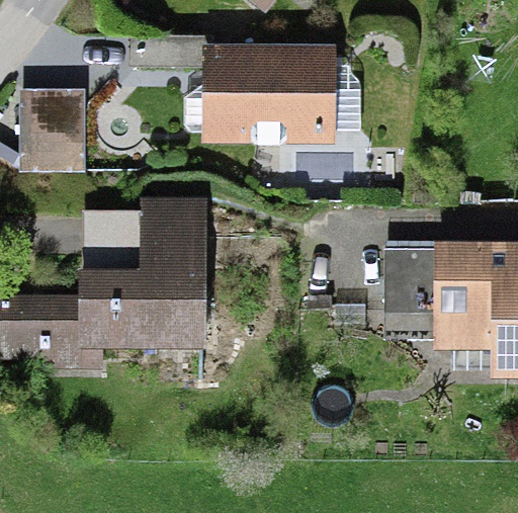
[(247,0),(265,14),(276,0),(247,0)]
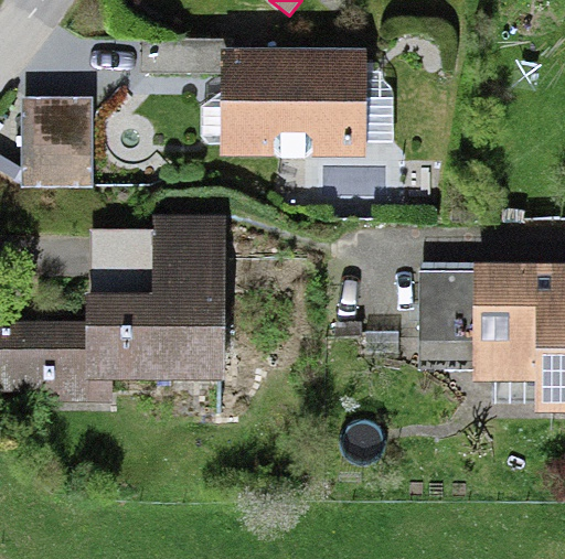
[(140,35),(140,73),(205,73),(205,35),(140,35)]
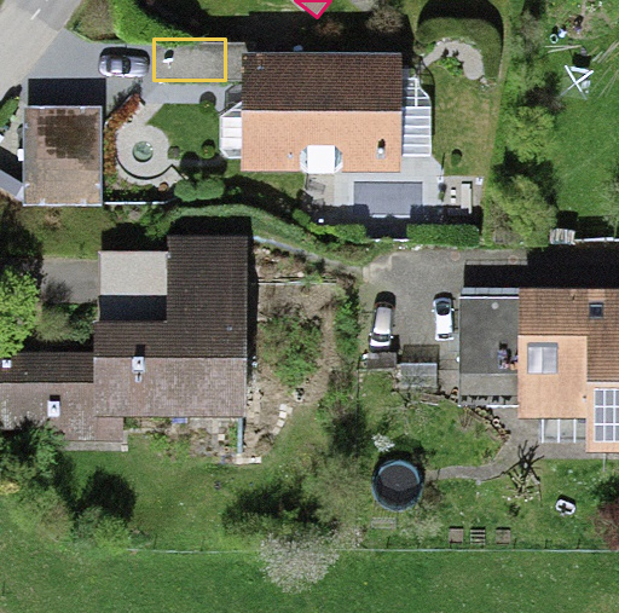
[(401,55),(242,55),(242,174),(401,174),(401,154),(432,154),(432,105),(418,105),(418,77),(411,77),(411,67),(401,67),(401,55)]
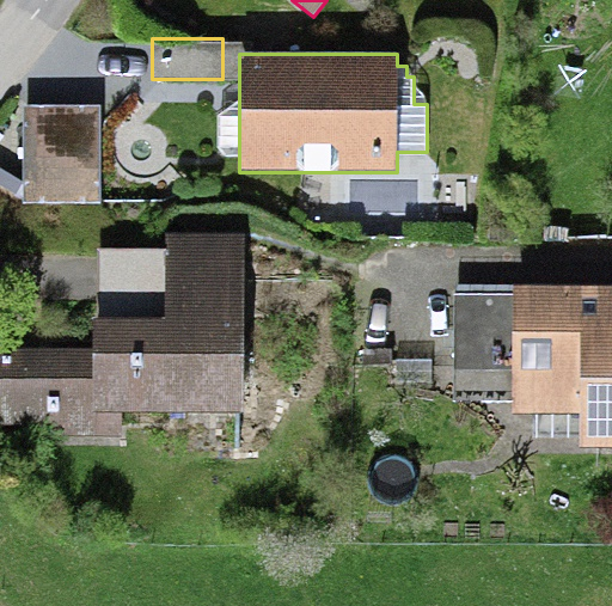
[(102,200),(102,104),(22,104),(22,200),(102,200)]
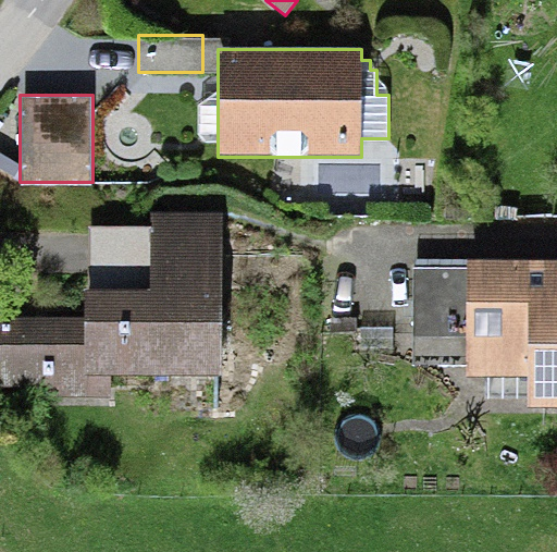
[(222,210),(151,210),(151,225),(88,225),(88,293),(84,293),(84,317),(0,316),(0,385),(49,385),(49,399),(112,399),(112,381),(222,381),(222,210)]
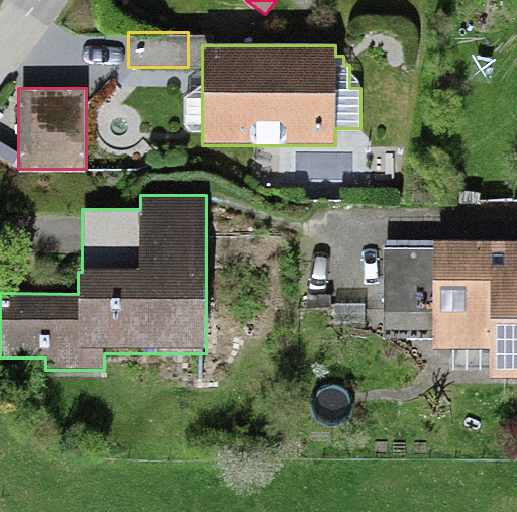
[(447,238),(384,238),(384,340),(432,340),(432,349),(490,349),(489,383),(516,383),(516,243),(447,244),(447,238)]
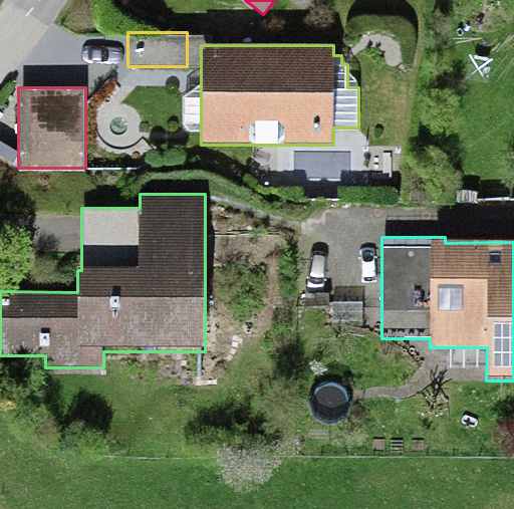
All buildings are outlined.
